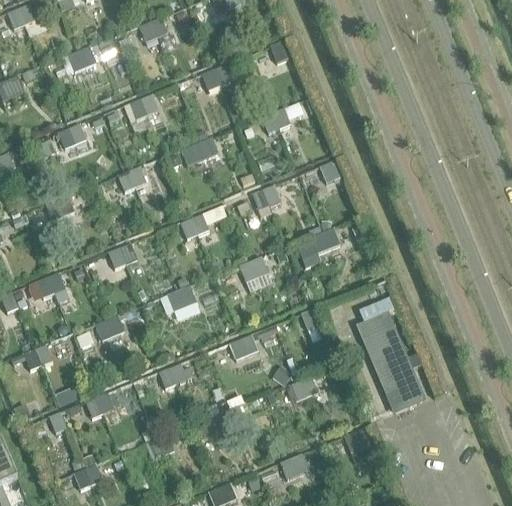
[(214,0),(219,12),(240,3),(238,0),(214,0)]
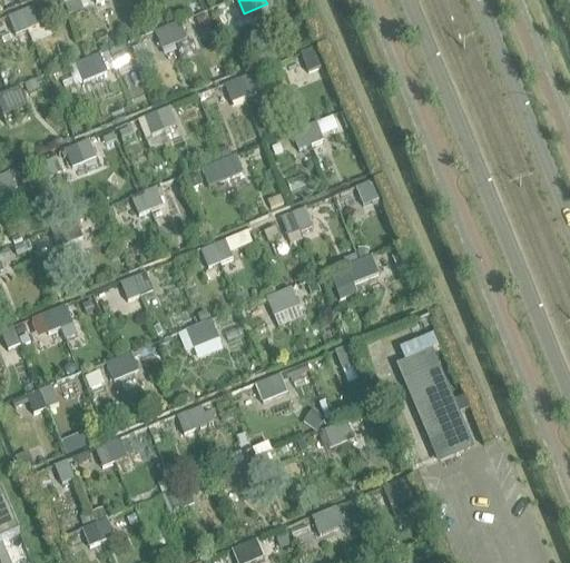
[(21,13),(0,22),(0,23),(12,51),(33,42),(21,13)]
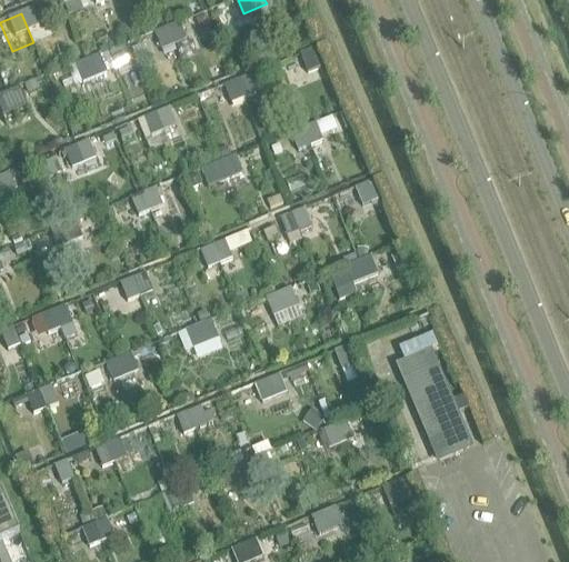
[(108,47),(86,57),(98,84),(120,74),(108,47)]
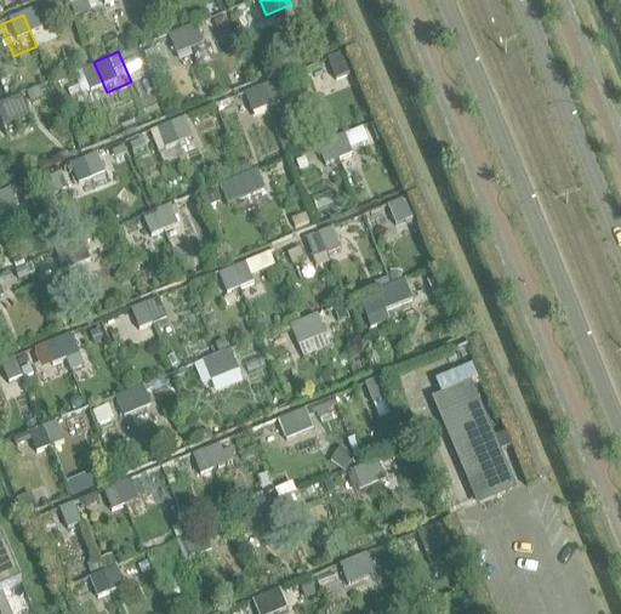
[(271,78),(244,89),(252,108),(279,98),(271,78)]
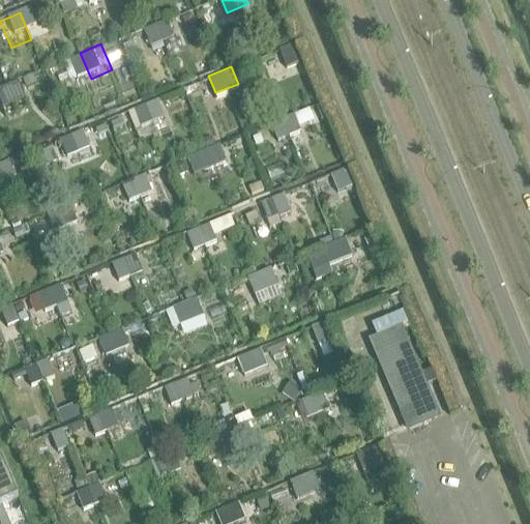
[(33,70),(23,75),(26,83),(36,79),(33,70)]
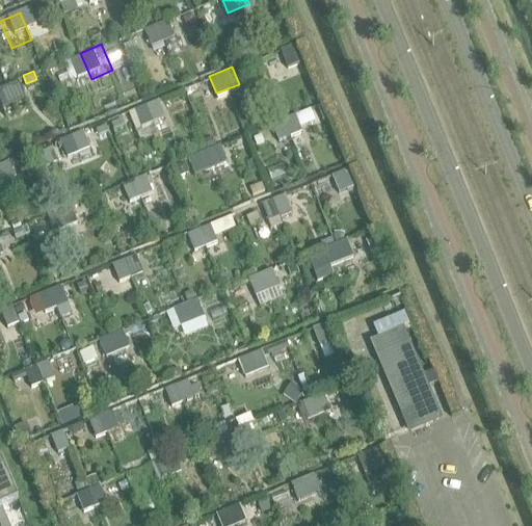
[(282,120),(261,128),(272,155),(293,146),(282,120)]
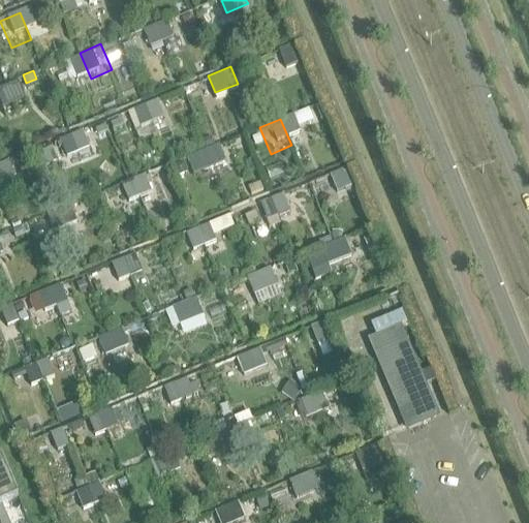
[(103,121),(94,125),(97,131),(106,127),(103,121)]
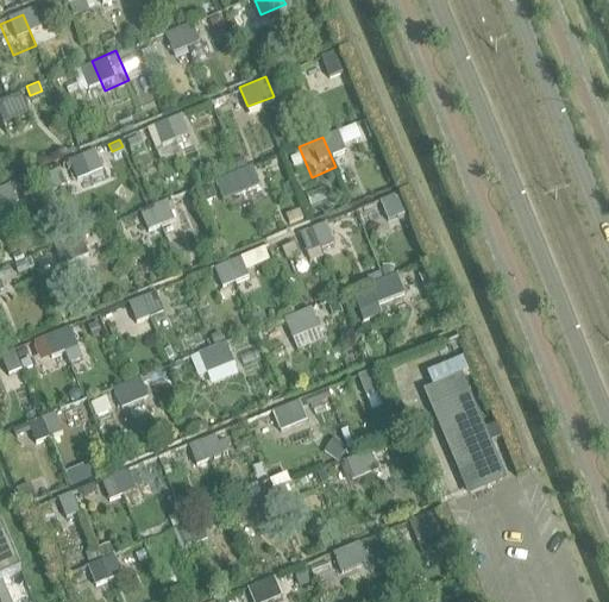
[(58,164),(45,169),(51,185),(66,180),(58,164)]
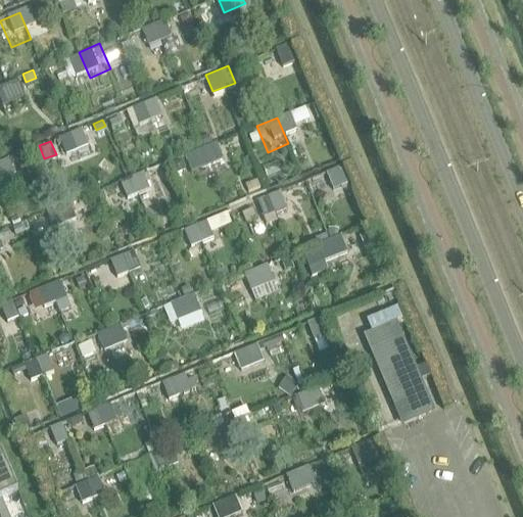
[(6,154),(0,157),(0,177),(13,172),(6,154)]
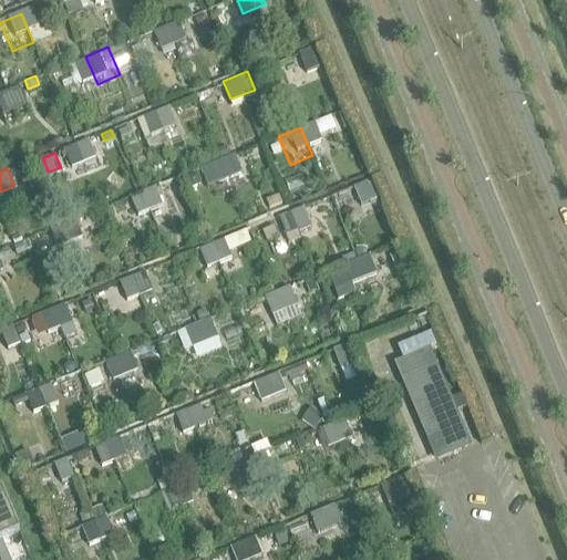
[(154,183),(129,193),(136,211),(162,201),(154,183)]
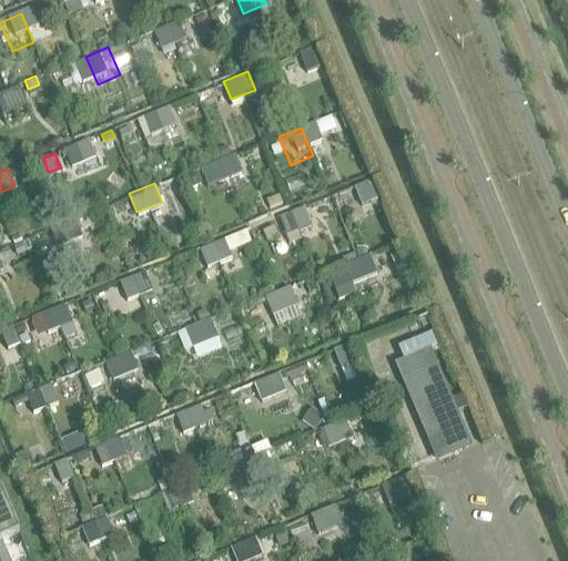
[(279,191),(266,196),(270,204),(282,200),(279,191)]
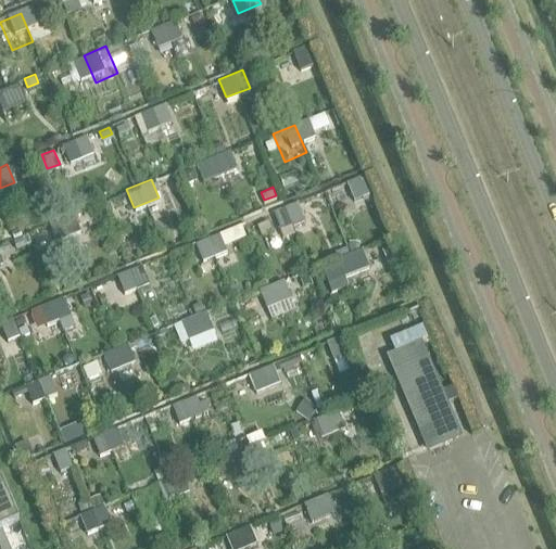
[(267,218),(257,222),(261,231),(270,228),(267,218)]
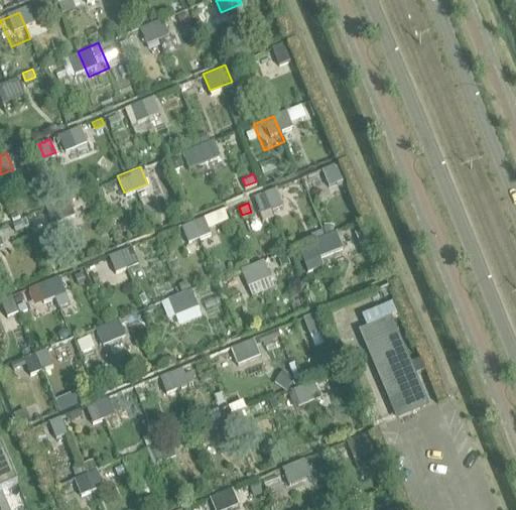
[(24,216),(11,221),(14,228),(27,223),(24,216)]
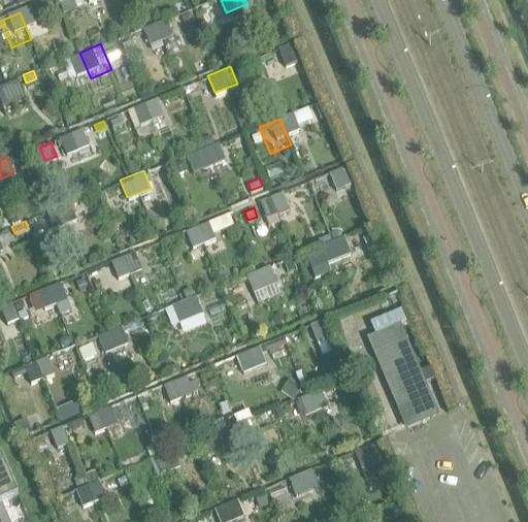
[(200,231),(180,240),(189,260),(208,252),(200,231)]
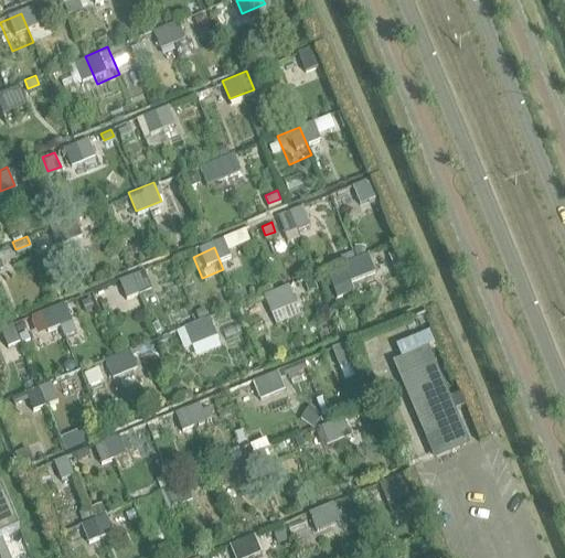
[(351,261),(330,270),(339,292),(360,283),(351,261)]
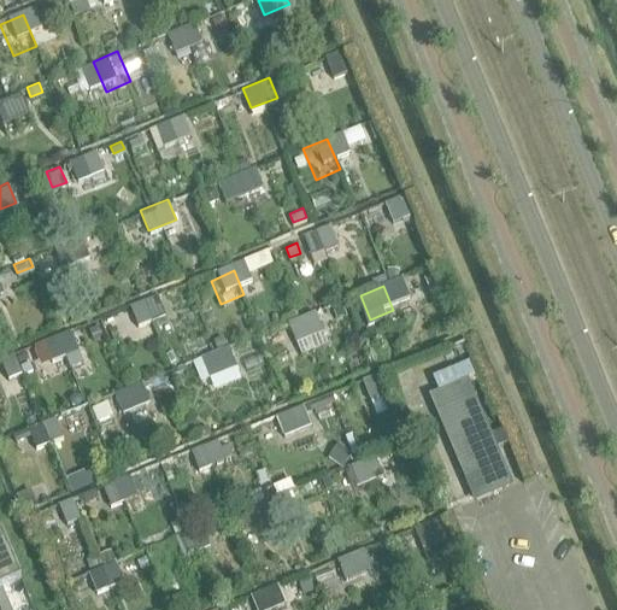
[(466,338),(454,342),(458,352),(470,347),(466,338)]
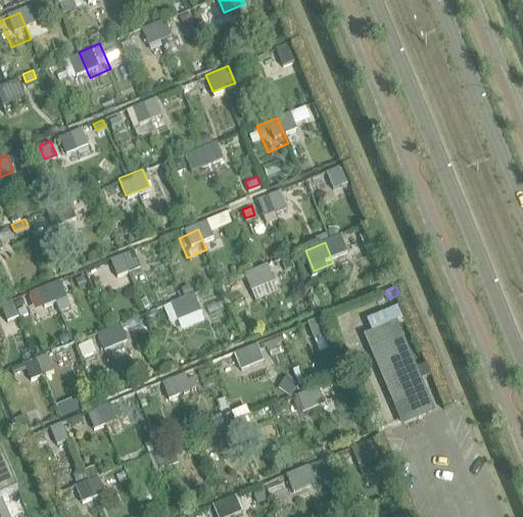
[(47,292),(28,300),(36,321),(55,313),(47,292)]
